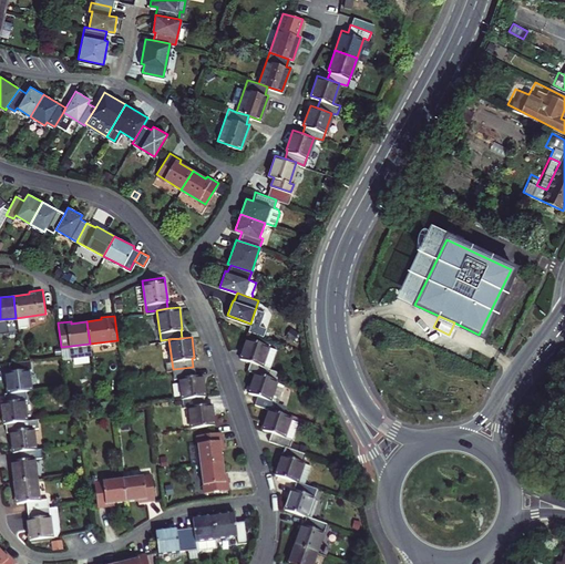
[(250,360),(247,369),(256,371),(268,376),(270,368),(263,365),(269,345),(247,337),(240,357),(250,360)]
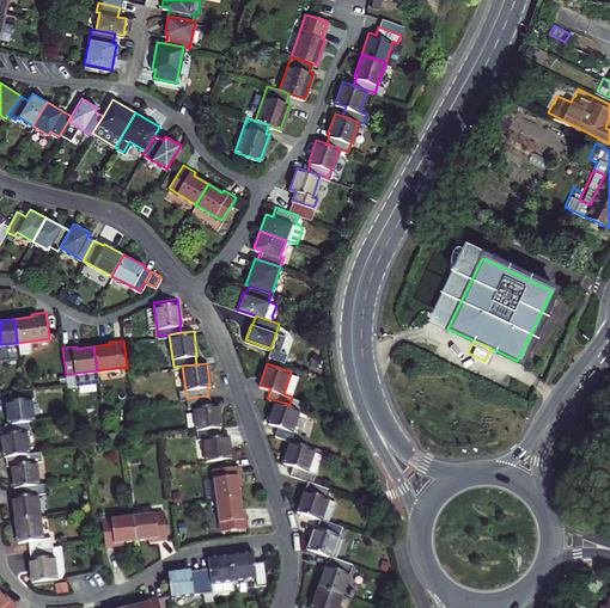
[(5,399),(8,422),(26,419),(34,419),(30,397),(32,395),(31,387),(8,390),(10,399),(5,399)]
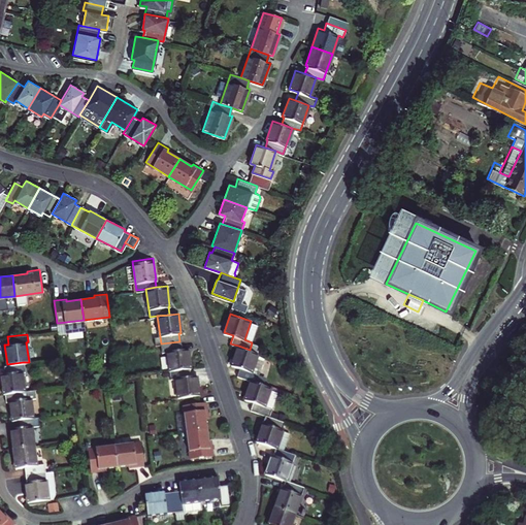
[(181,349),(179,341),(161,343),(162,351),(166,351),(168,370),(188,368),(190,367),(188,348),(181,349)]
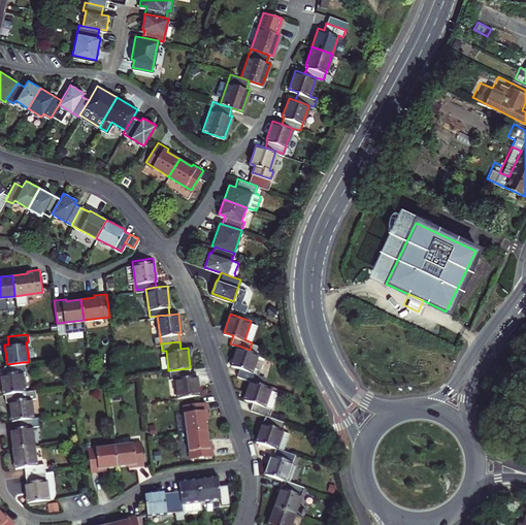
[(252,371),(258,353),(250,350),(238,346),(231,364),(239,367),(236,374),(251,380),(256,382),(258,373),(252,371)]
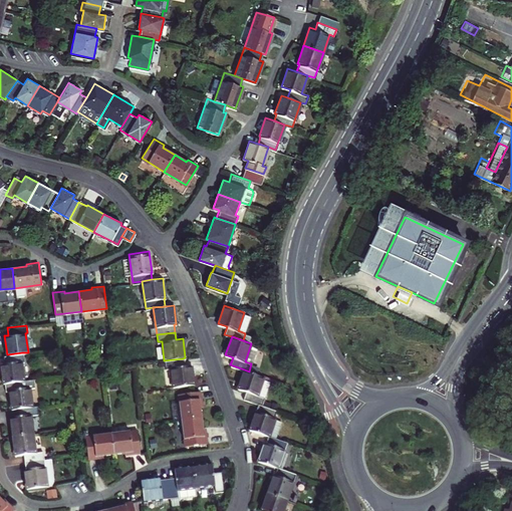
[(23,360),(22,352),(7,354),(4,354),(5,362),(1,363),(3,382),(14,380),(23,379),(21,360),(23,360)]
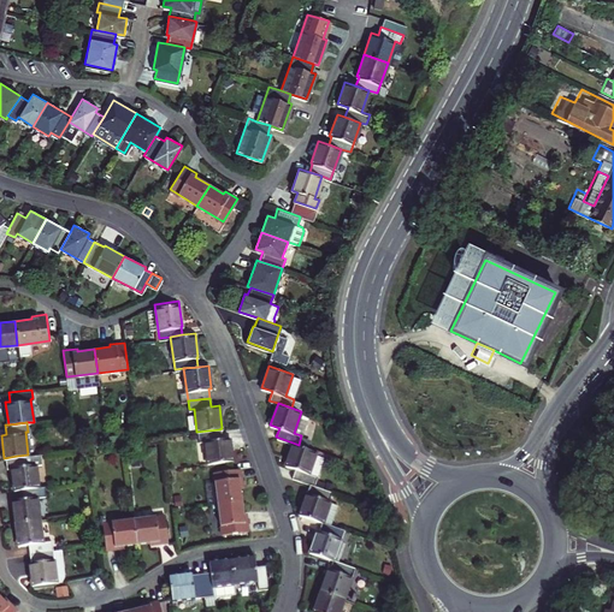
[(207,462),(231,458),(229,437),(220,438),(219,429),(196,432),(198,440),(205,440),(207,462)]
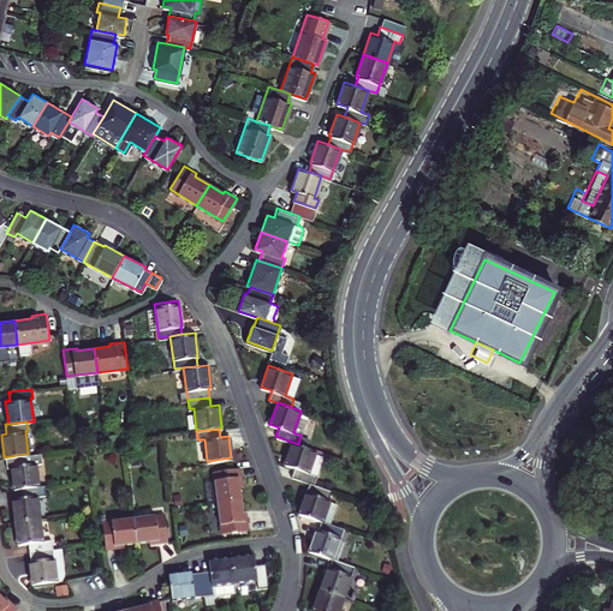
[(316,450),(298,444),(292,442),(284,463),(293,467),(291,475),(309,483),(313,484),(316,474),(308,472),(316,450)]
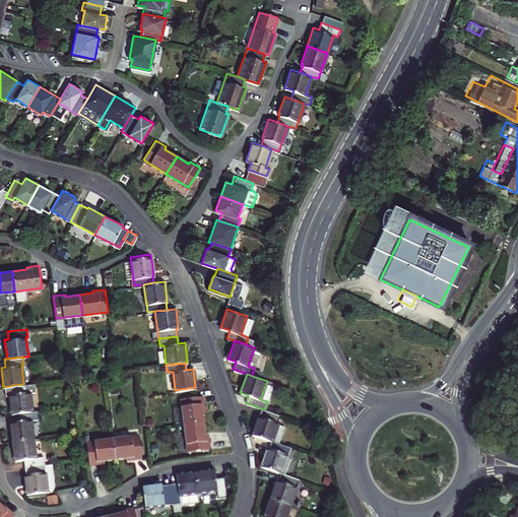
[(35,390),(34,383),(23,384),(14,385),(15,393),(9,394),(11,413),(17,412),(33,410),(29,391),(35,390)]
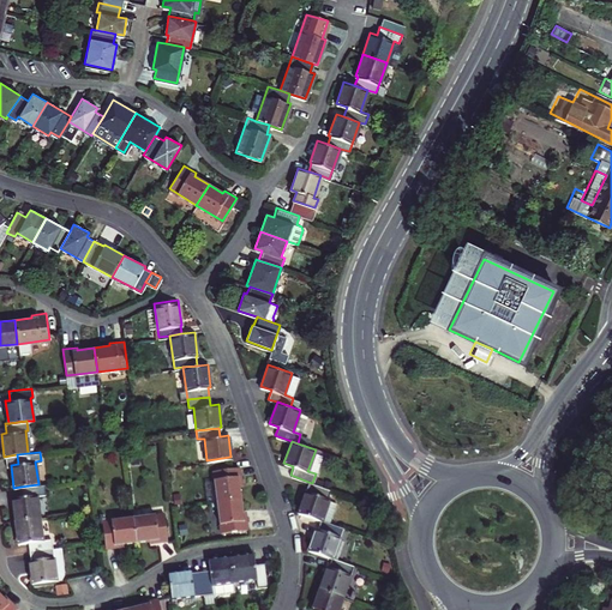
[(213,470),(217,501),(240,499),(238,481),(241,481),(239,466),(213,470)]
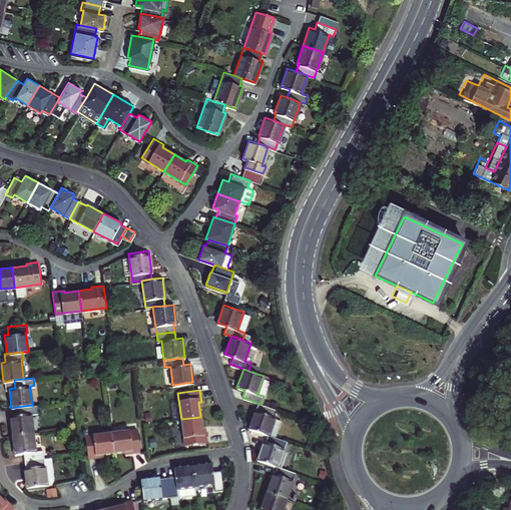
[(261,404),(258,403),(254,410),(253,410),(246,427),(267,434),(276,409),(261,404)]
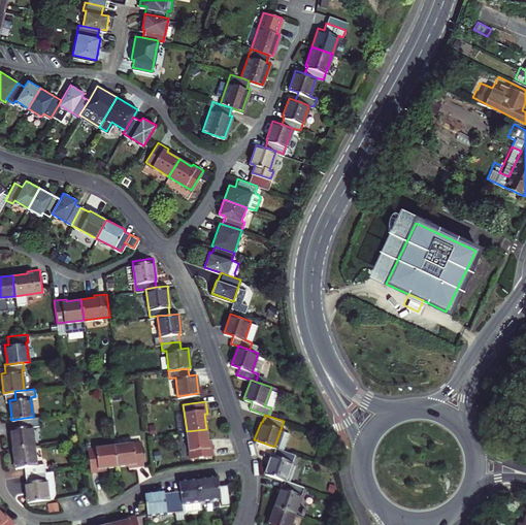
[(39,424),(37,417),(33,417),(18,419),(19,427),(10,428),(12,448),(33,445),(31,425),(39,424)]
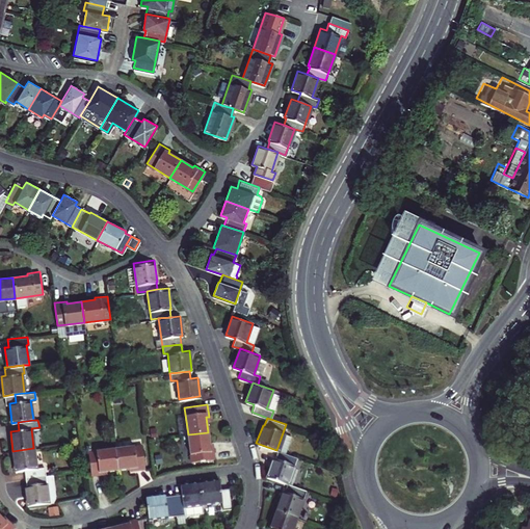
[(188,434),(191,460),(214,458),(212,445),(210,446),(208,432),(188,434)]
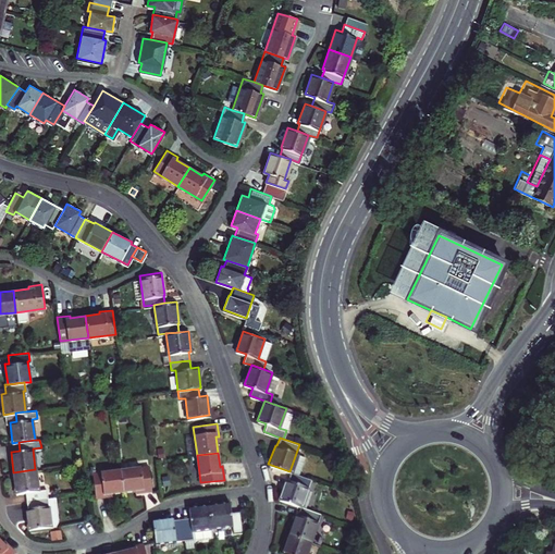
[(120,469),(122,491),(138,489),(138,491),(151,489),(148,465),(120,469)]
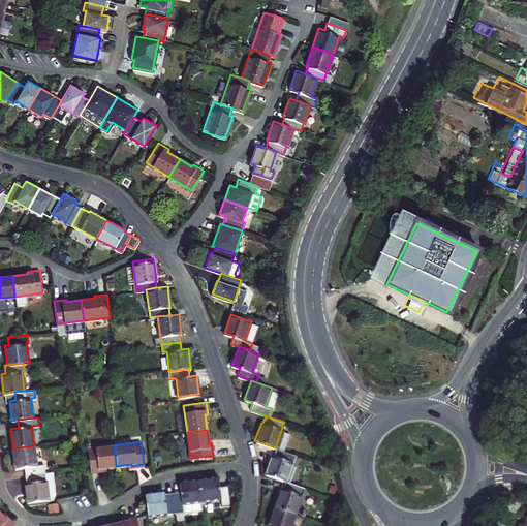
[(35,465),(33,445),(12,449),(16,467),(24,466),(25,474),(44,471),(43,464),(35,465)]
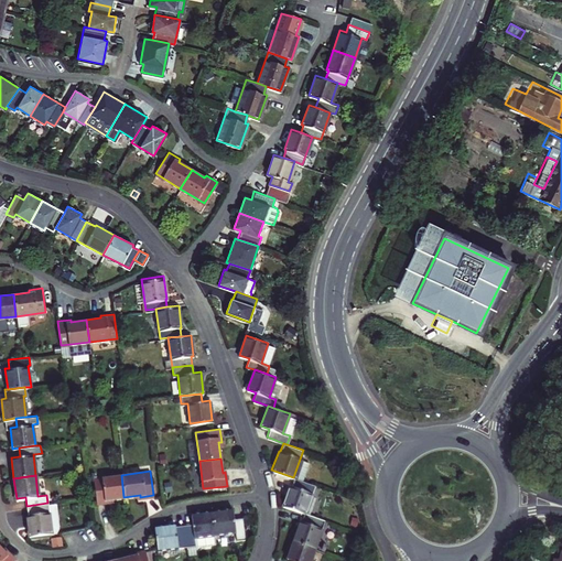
[(110,500),(109,498),(123,497),(121,475),(94,478),(97,503),(110,500)]
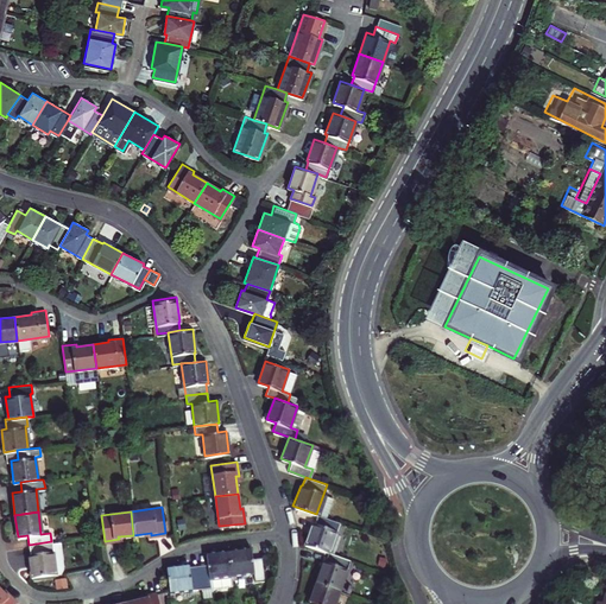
[(313,522),(305,544),(328,552),(339,522),(317,514),(315,523),(313,522)]
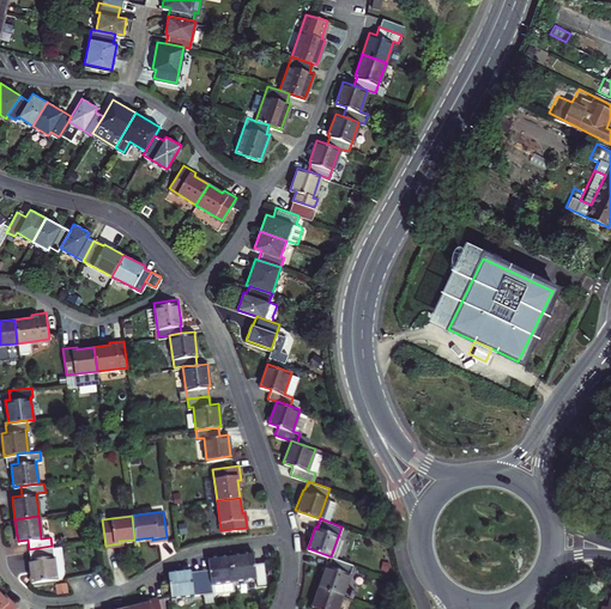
[(55,578),(52,546),(29,549),(30,558),(29,558),(32,582),(55,578)]
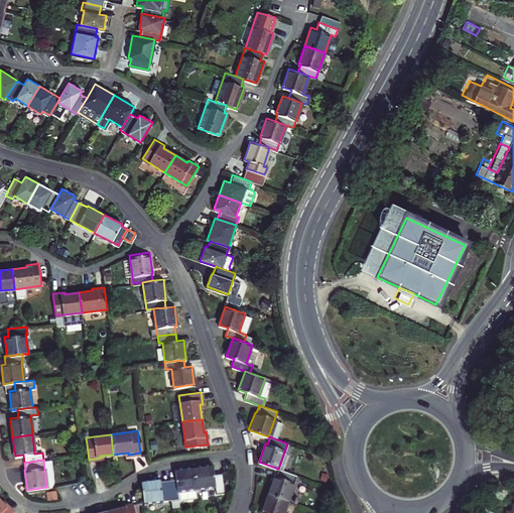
[(213,465),(194,467),(197,488),(215,485),(216,493),(224,492),(222,473),(214,474),(213,465)]
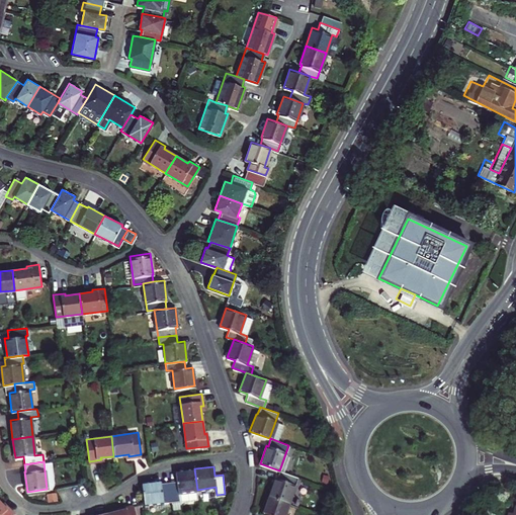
[(176,481),(168,482),(171,500),(172,507),(180,506),(179,500),(198,497),(197,490),(194,468),(175,471),(176,481)]
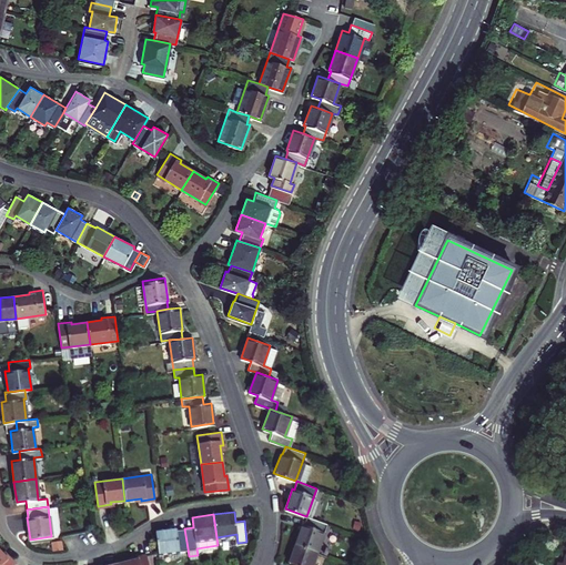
[(326,523),(306,516),(304,524),(302,524),(295,544),(316,552),(326,523)]
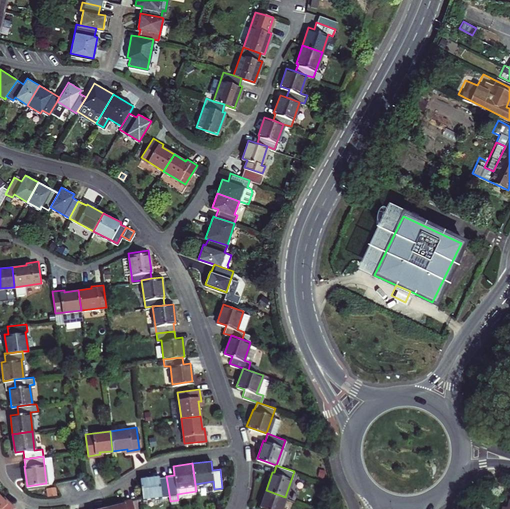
[(158,475),(140,478),(143,498),(169,494),(166,476),(159,476),(158,475)]
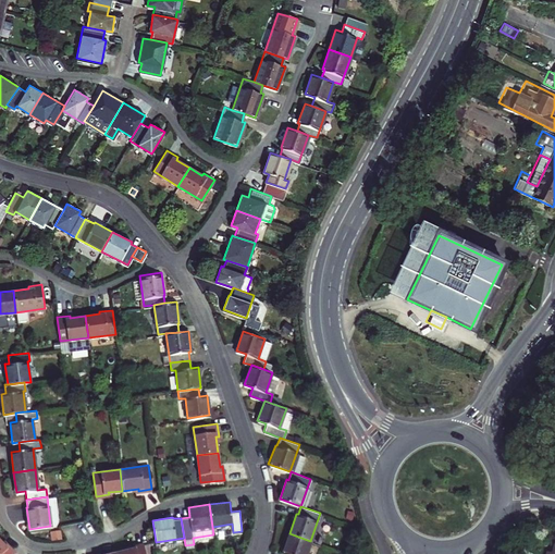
[(305,553),(310,541),(290,533),(282,553),(286,553),(305,553)]
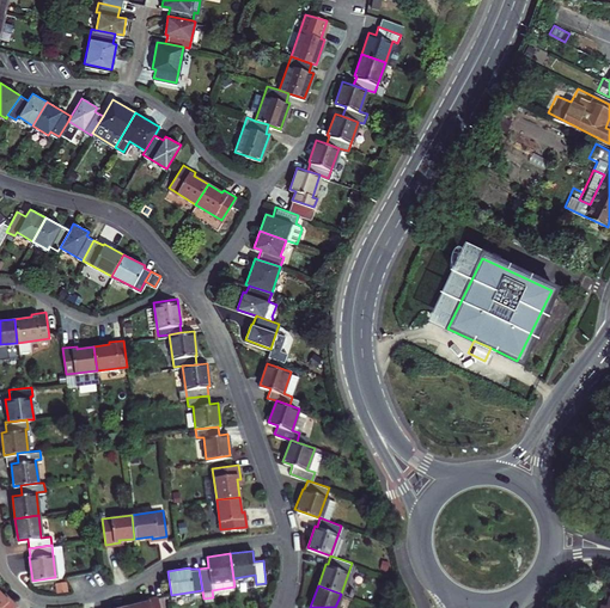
[(0,607),(12,607),(17,605),(6,594),(5,596),(0,590),(0,607)]
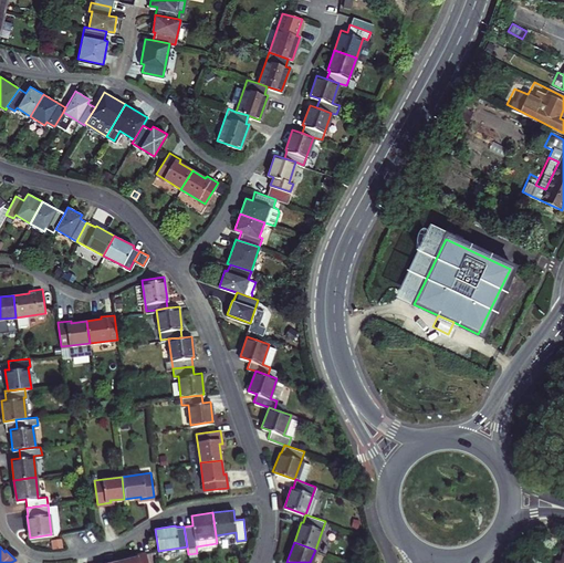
[(563,562),(563,550),(562,550),(560,559),(554,558),(552,562),(563,562)]
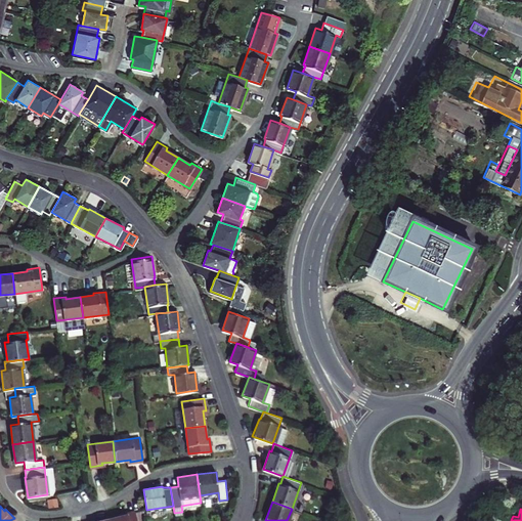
[(123,515),(109,519),(109,520),(136,520),(134,511),(122,513),(123,515)]
